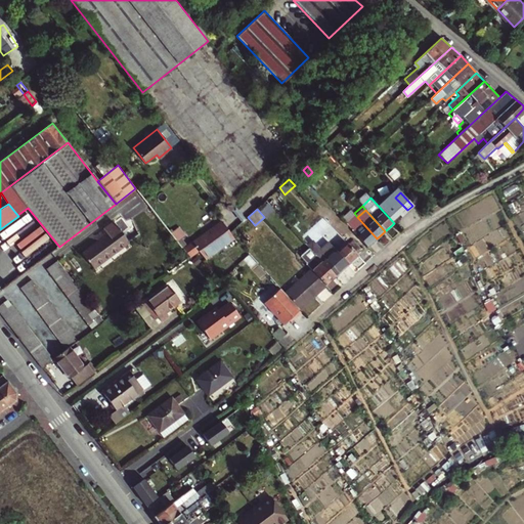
[(346,220),(350,224),(357,217),(354,213),(346,220)]
